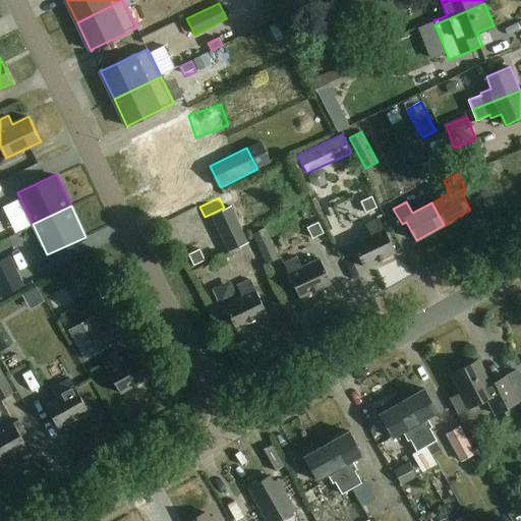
[(248,243),(231,207),(213,216),(229,252),(248,243)]
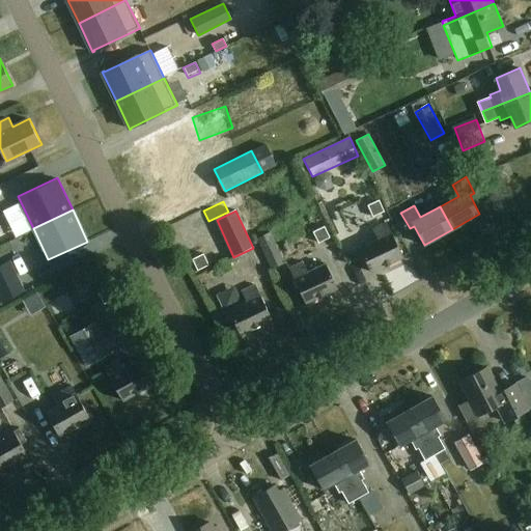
[(403,256),(387,222),(373,229),(379,239),(360,247),(372,272),(403,256)]
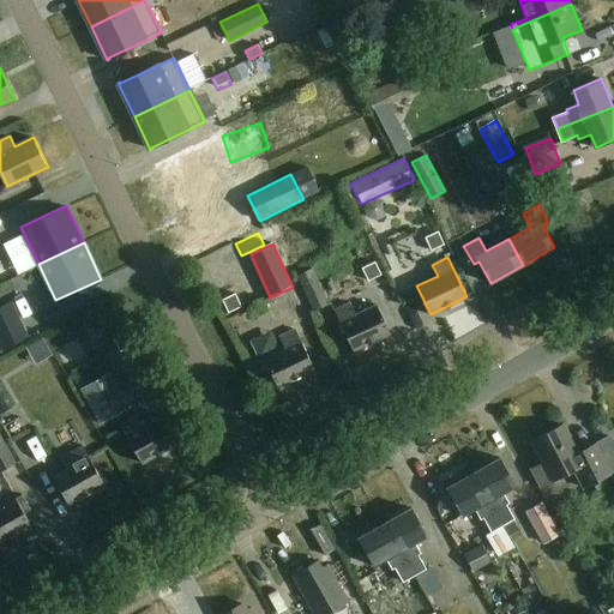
[(331,305),(313,269),(298,276),(314,312),(331,305)]
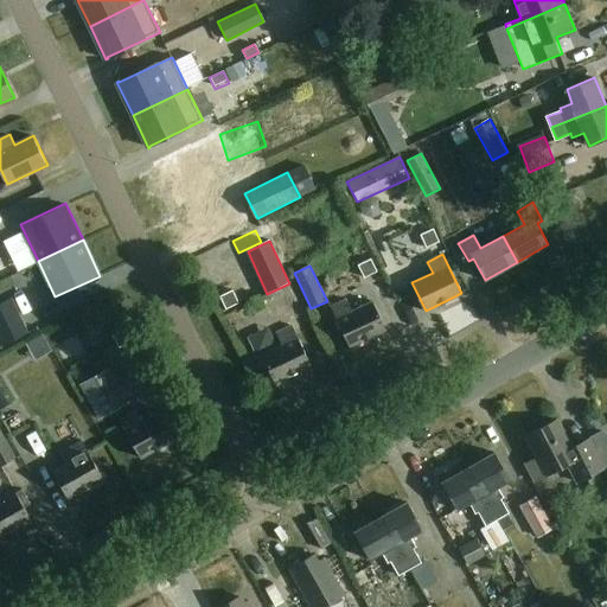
[(221,296),(228,310),(241,302),(234,289),(221,296)]
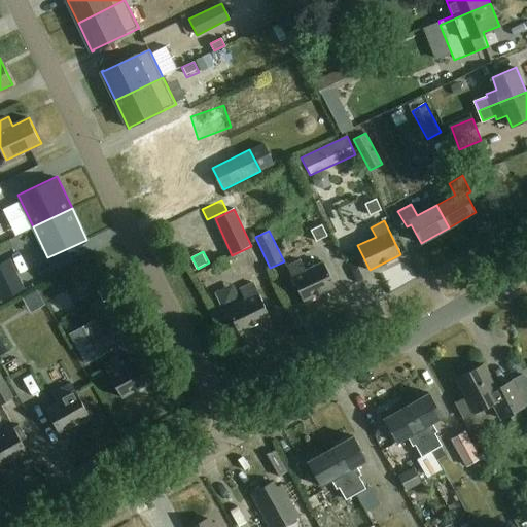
[(9,258),(0,261),(0,300),(1,302),(25,289),(9,258)]
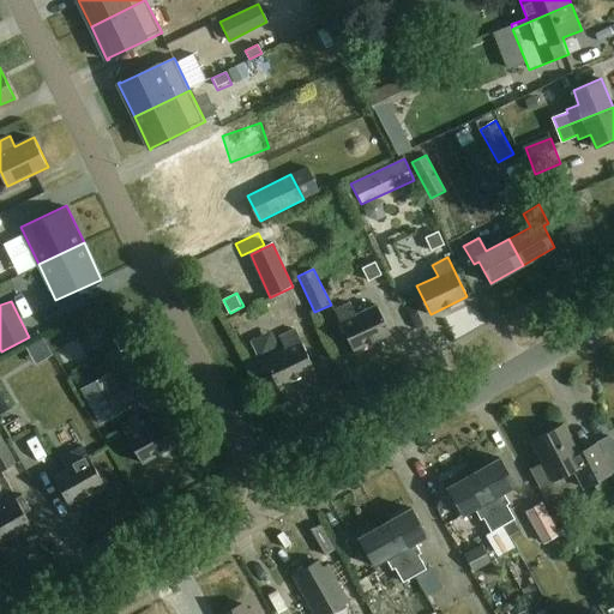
[(357,314),(351,302),(335,311),(354,350),(391,332),(378,305),(357,314)]
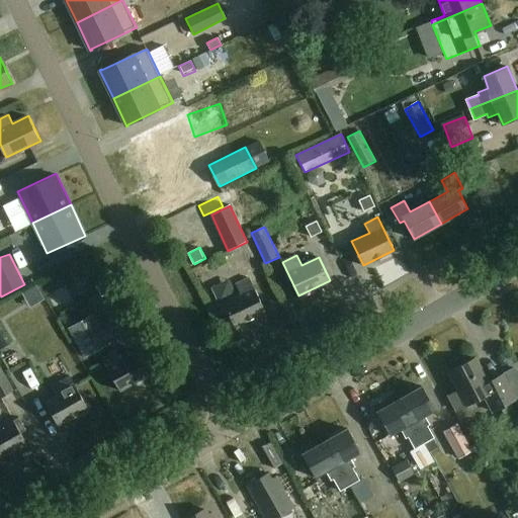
[(266,312),(250,277),(236,284),(241,293),(237,295),(230,280),(211,289),(225,316),(229,314),(235,326),(266,312)]
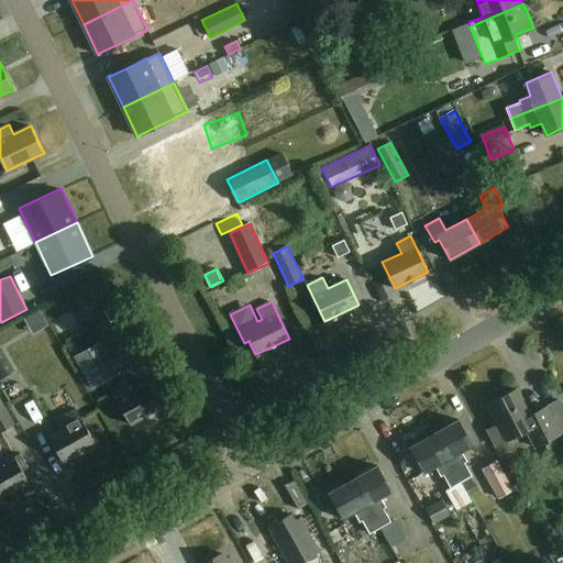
[(121,372),(102,340),(74,356),(92,388),(121,372)]
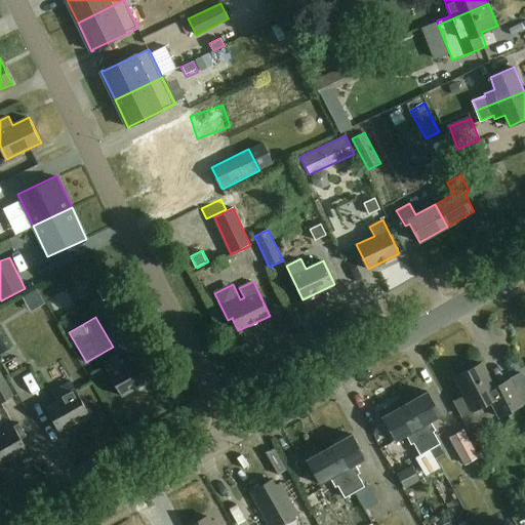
[(5,348),(0,350),(0,366),(12,360),(5,348)]
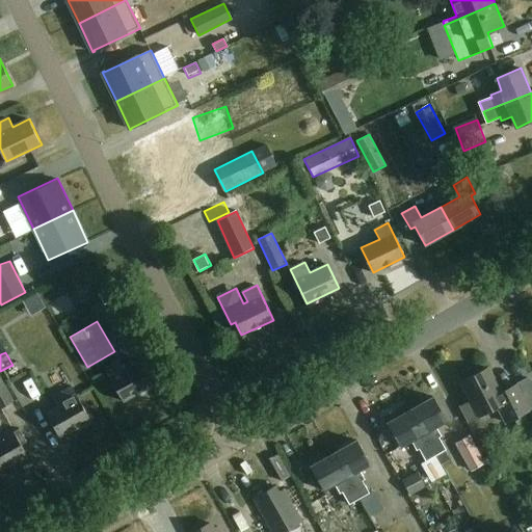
[(155,383),(141,361),(124,370),(118,361),(105,368),(123,401),(155,383)]
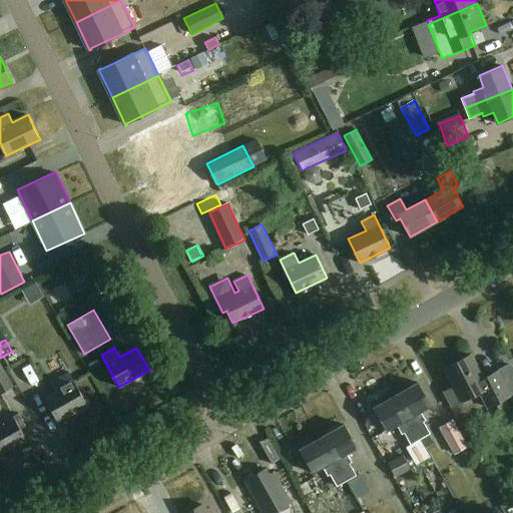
[(484,379),(471,355),(445,369),(454,387),(449,389),(456,404),(480,392),(488,407),(512,395),(500,371),(484,379)]
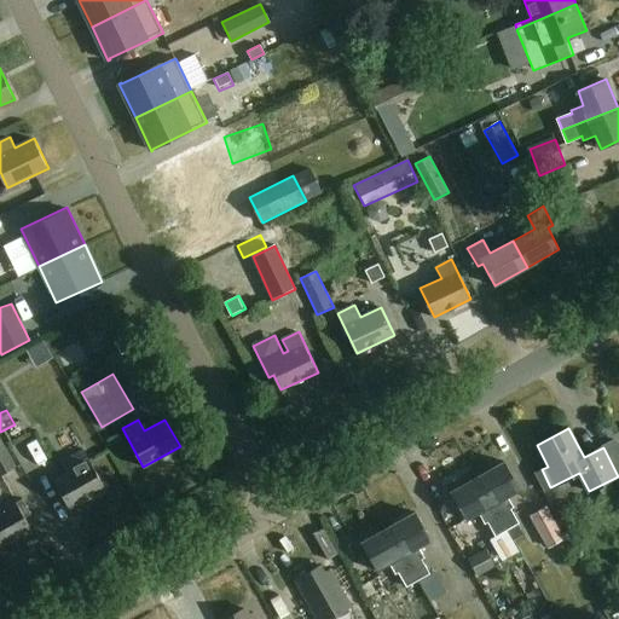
[(32,435),(17,441),(33,476),(46,470),(32,435)]
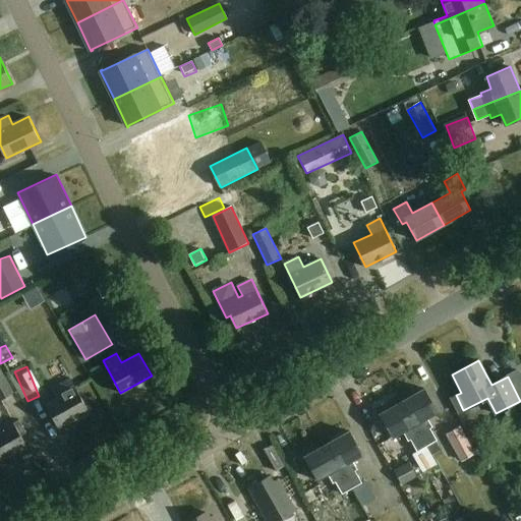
[(0,401),(14,394),(0,367),(0,401)]
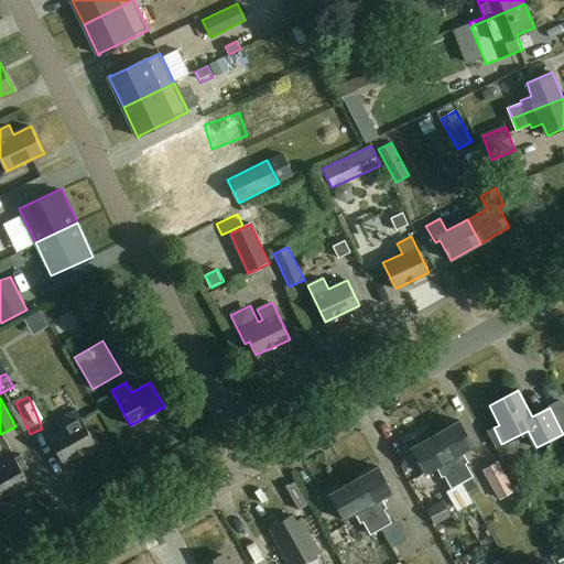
[(97,445),(77,410),(57,421),(63,431),(51,438),(64,463),(97,445)]
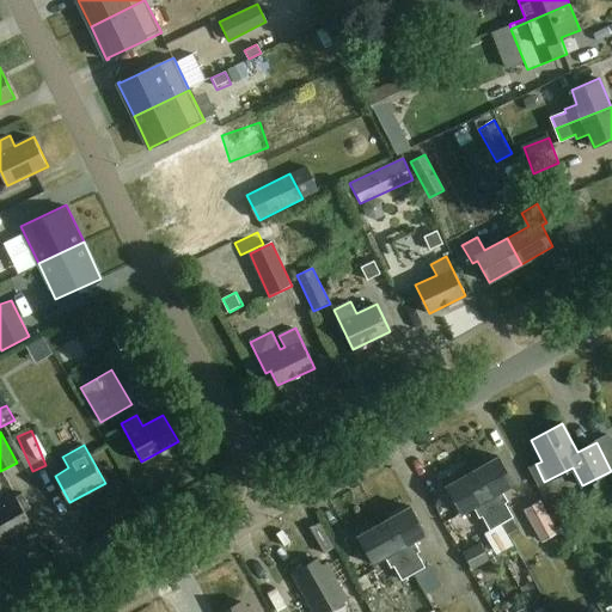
[(473,471),(502,524),(513,518),(505,505),(509,502),(502,490),(515,483),(501,457),(473,471)]
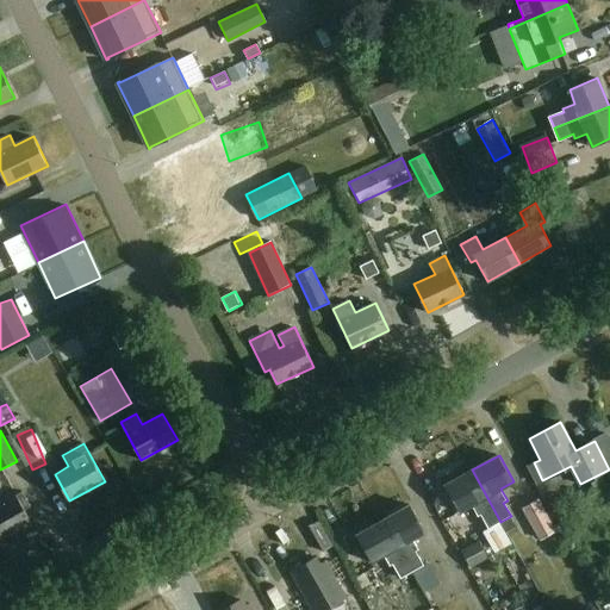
[(500,522),(472,470),(444,485),(460,511),(472,504),(479,516),(483,514),(490,528),(500,522)]
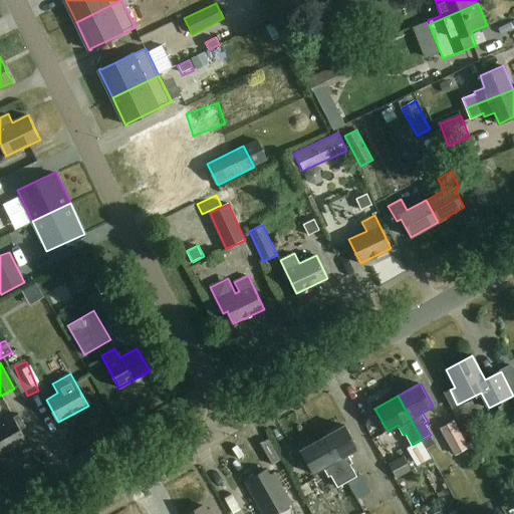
[(26,426),(19,414),(0,424),(0,454),(27,440),(21,429),(26,426)]
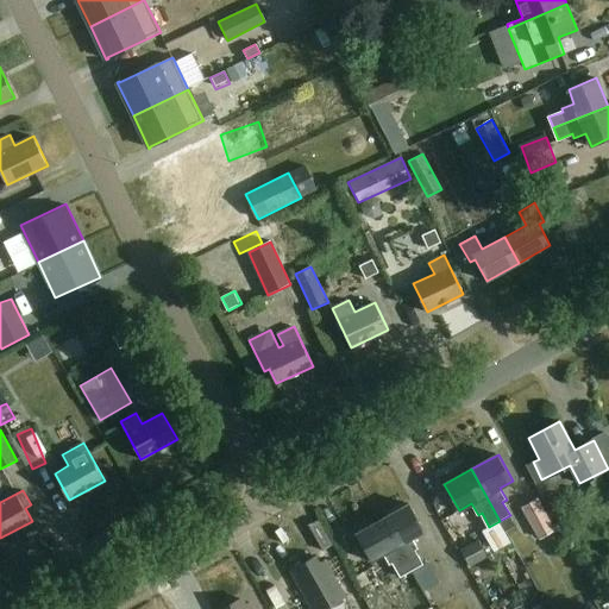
[(556,529),(538,498),(522,507),(539,538),(556,529)]
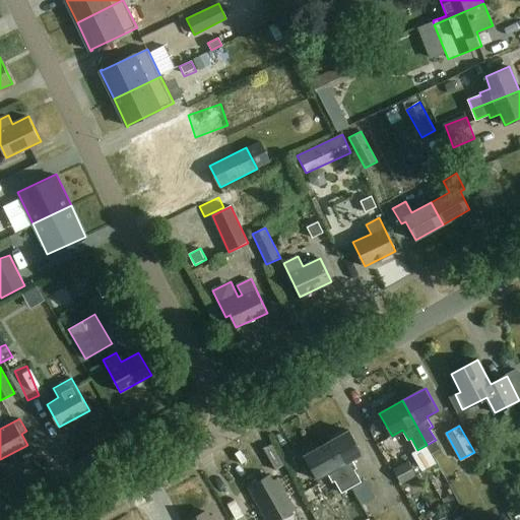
[(352,488),(351,489),(361,504),(371,499),(354,470),(356,469),(350,459),(363,453),(350,431),(327,443),(352,488)]
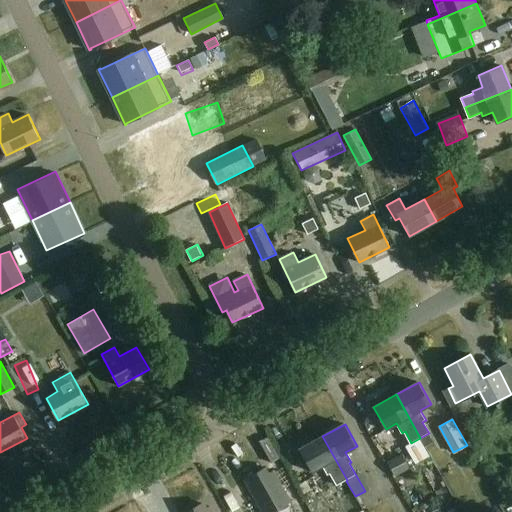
[(338,486),(346,481),(347,480),(322,436),(300,449),(312,471),(322,465),(328,475),(331,474),(338,486)]
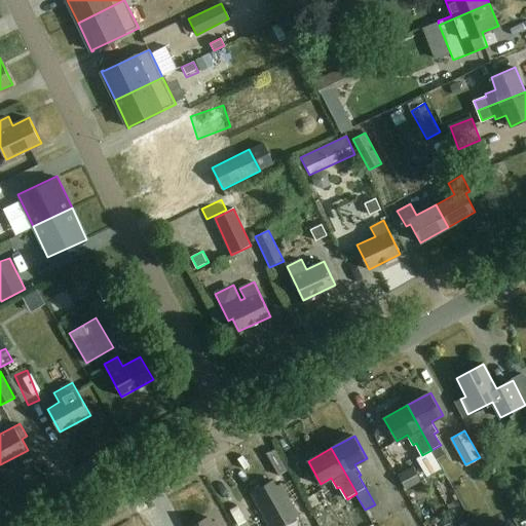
[(413,468),(399,477),(407,492),(421,484),(413,468)]
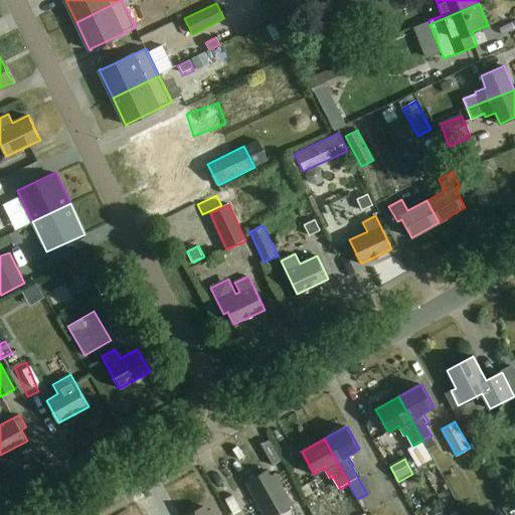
[(272,476),(269,470),(246,482),(265,514),(273,514),(293,504),(276,474),(272,476)]
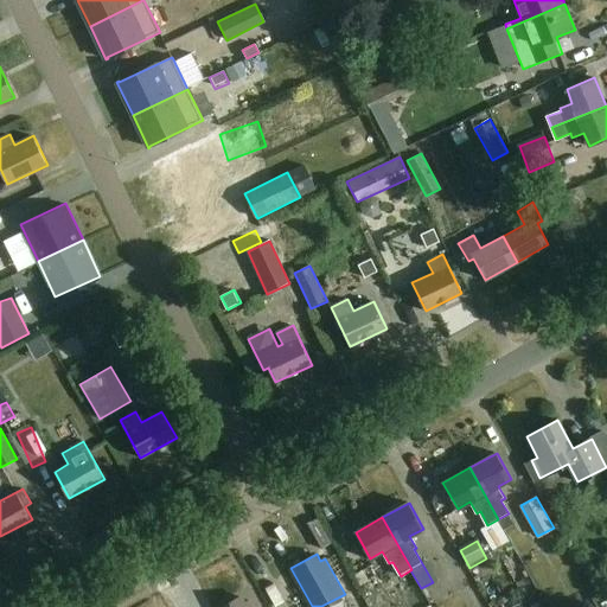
[(423,606),(435,606),(438,593),(423,590),(420,606),(423,606)]
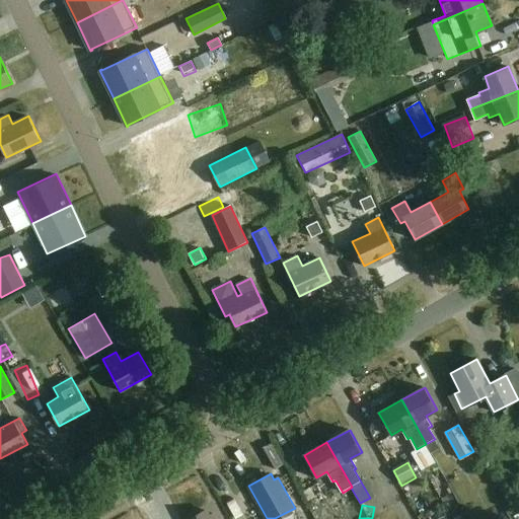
[(210,516),(207,510),(190,518),(216,518),(214,514),(210,516)]
